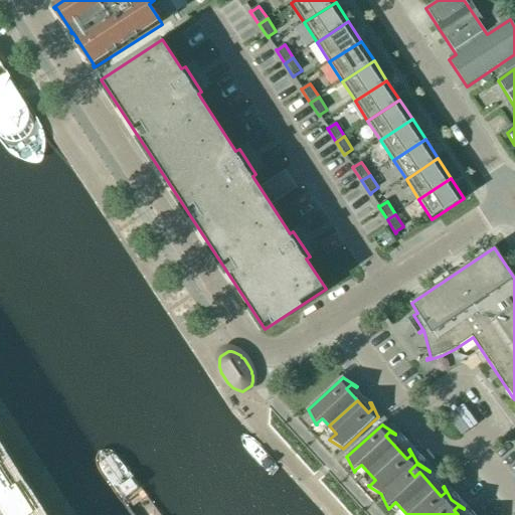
[(26,514),(0,475),(0,514),(26,514)]
